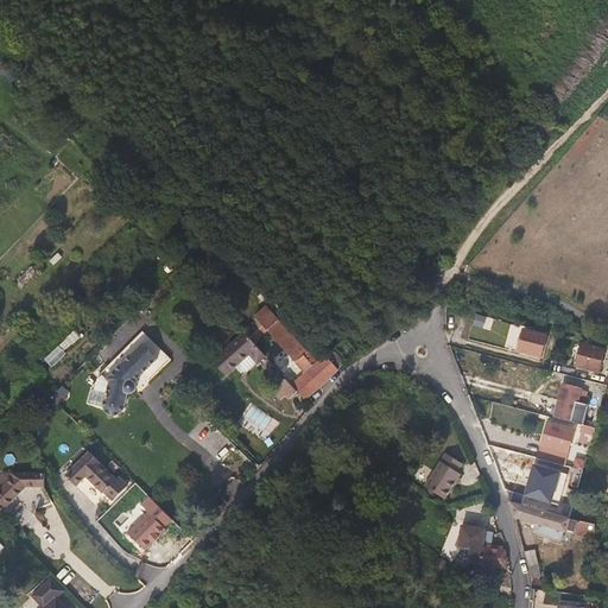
[(75,323),(81,316),(74,308),(67,315),(75,323)]
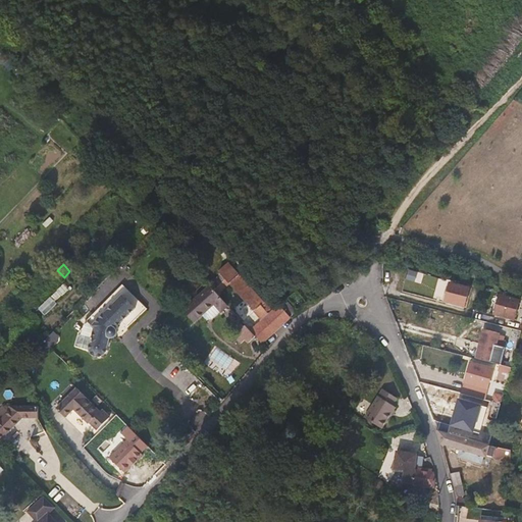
[(263,302),(245,281),(229,264),(219,273),(220,274),(209,284),(210,285),(218,295),(229,284),(262,321),(251,330),(256,336),(262,343),(276,330),(291,317),(280,305),(279,305),(268,315),(260,305),(263,302)]
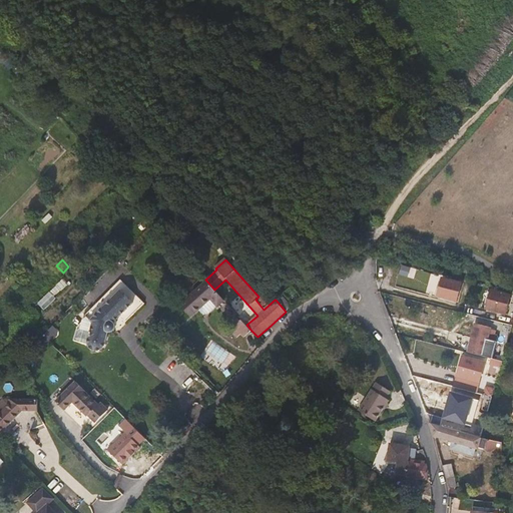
[(442,278),(441,283),(438,282),(435,296),(456,302),(461,283),(442,278)]
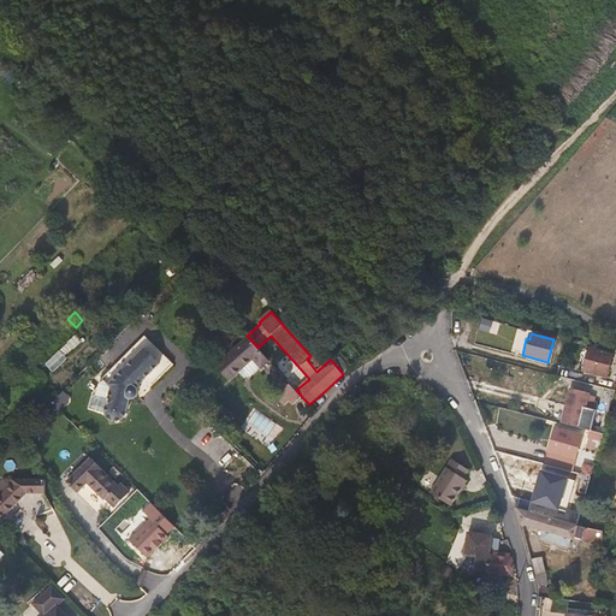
[(250,378),(261,368),(270,361),(258,348),(248,337),(217,365),(230,380),(238,372),(243,378),(250,378)]
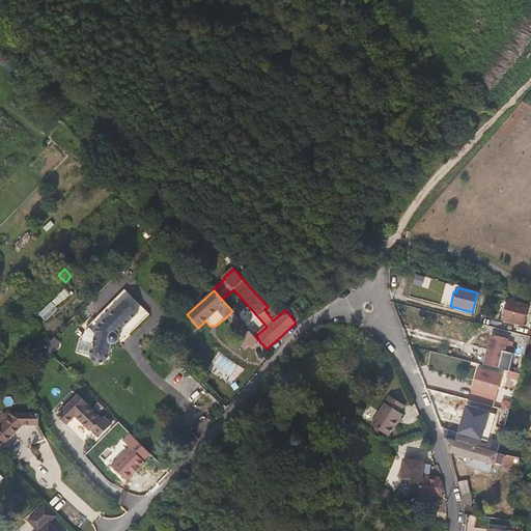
[(24,305),(29,300),(25,296),(20,301),(24,305)]
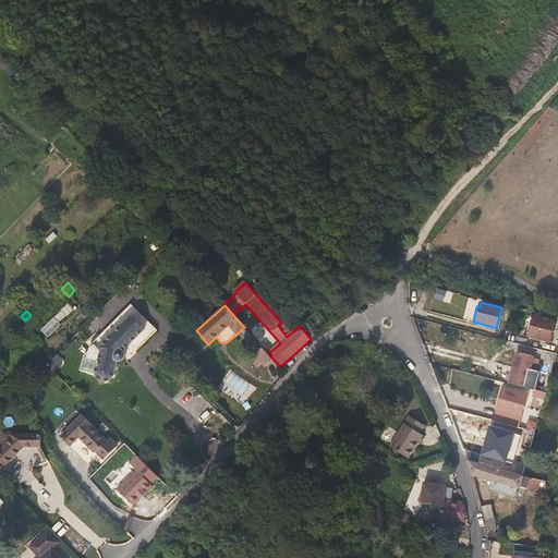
[(123,351),(145,329),(131,315),(98,348),(101,351),(96,370),(95,374),(96,374),(96,375),(96,376),(97,377),(98,378),(100,379),(101,380),(104,381),(106,381),(108,380),(109,379),(110,379),(111,378),(112,377),(113,376),(114,374),(116,367),(118,361),(119,362),(120,362),(122,361),(124,360),(124,359),(125,356),(125,354),(125,353),(124,351),(123,351)]
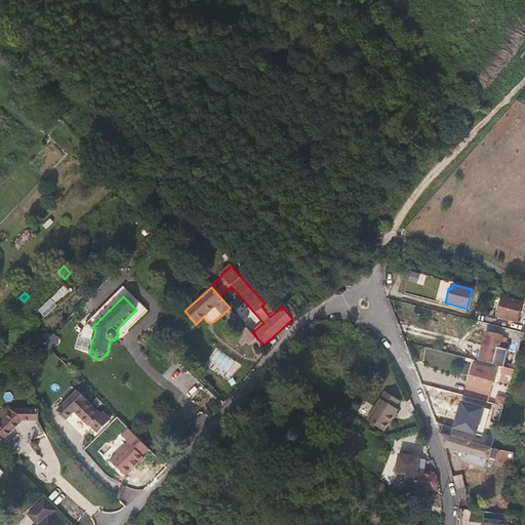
[(517,322),(522,301),(502,296),(500,307),(497,317),(517,322)]
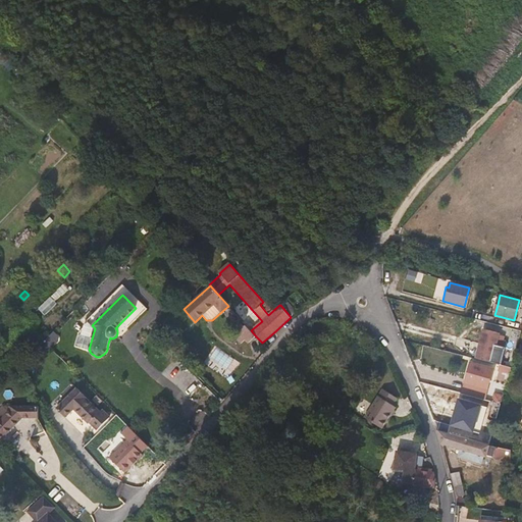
[(251,330),(244,322),(232,333),(242,344),(244,342),(245,340),(249,344),(256,336),(251,330)]
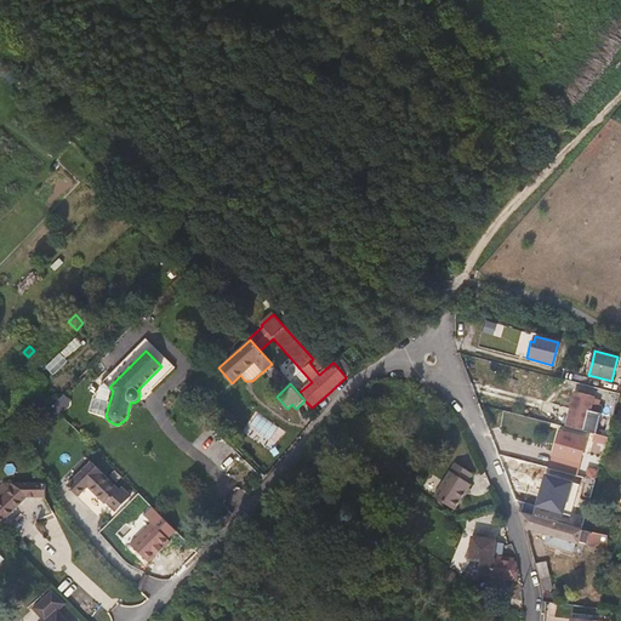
[(570,400),(568,409),(570,409),(565,427),(596,434),(602,412),(600,412),(602,406),(598,405),(599,400),(593,399),(593,397),(573,392),(570,400)]
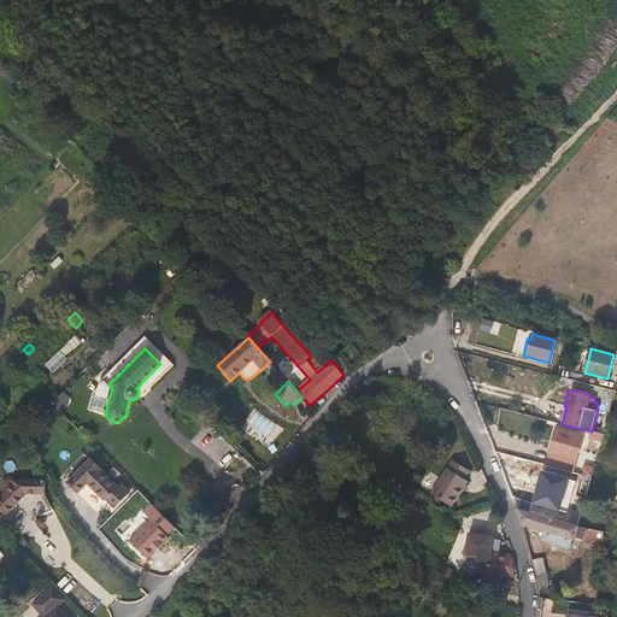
[(424,412),(425,403),(410,400),(407,410),(424,412)]
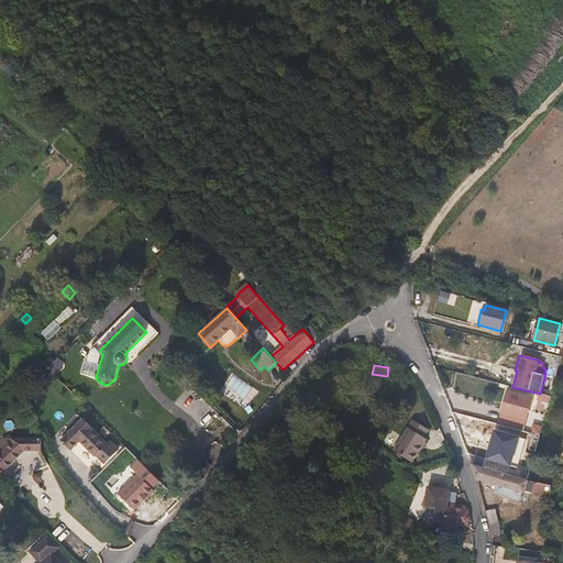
[(526,420),(532,398),(508,392),(505,403),(501,414),(526,420)]
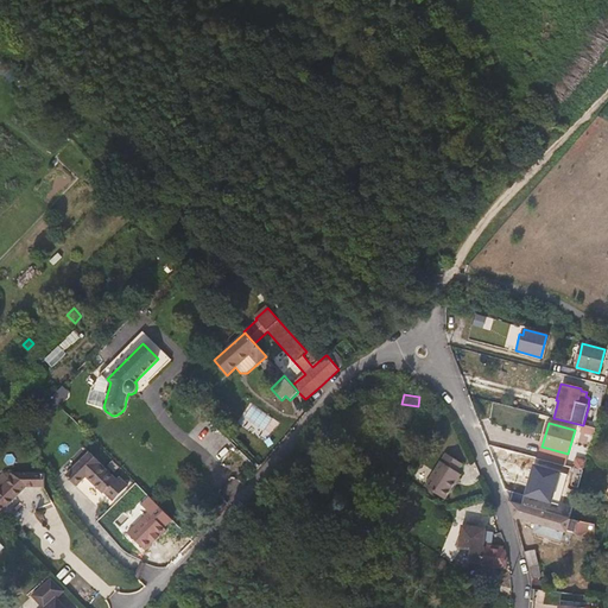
[(118,481),(100,464),(101,463),(90,451),(65,475),(76,486),(86,476),(103,494),(105,493),(114,501),(121,494),(128,486),(120,479),(118,481)]
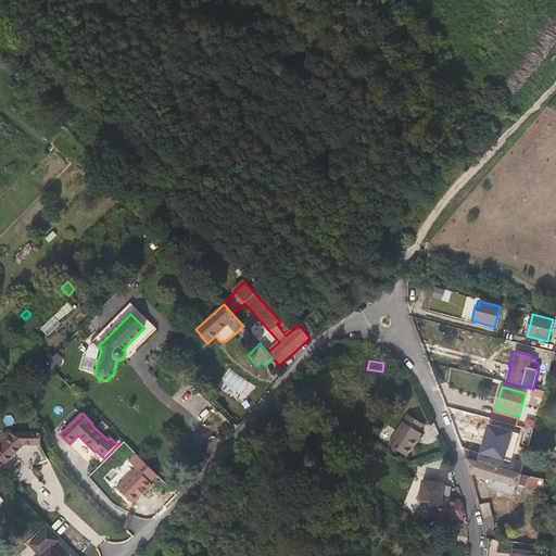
[(406,456),(421,433),(418,431),(422,424),(415,419),(408,415),(403,421),(389,445),(406,456)]
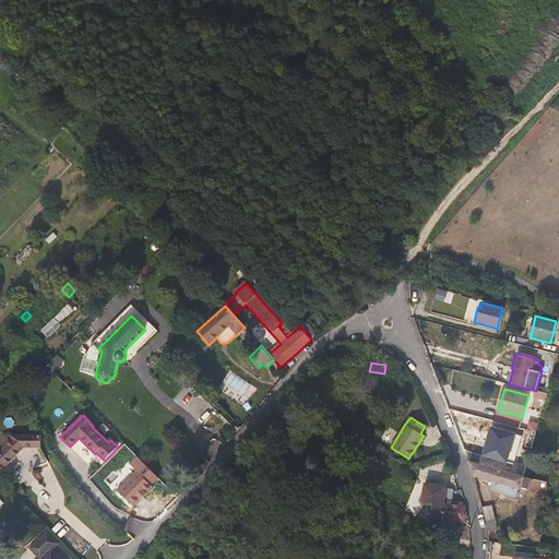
[(515,465),(523,442),(497,435),(494,445),(490,458),(515,465)]
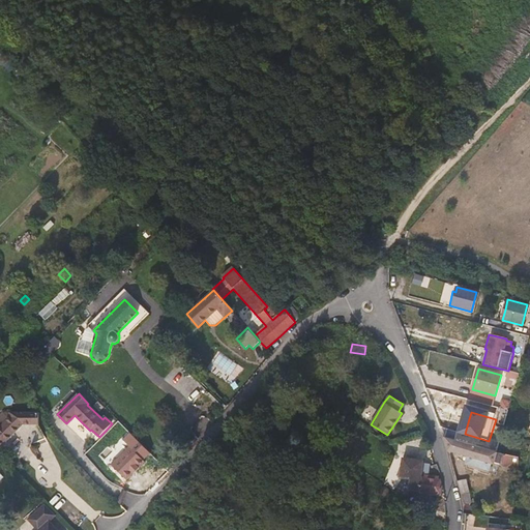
[(15,434),(24,424),(39,424),(39,413),(10,413),(10,417),(0,427),(0,447),(4,443),(4,444),(15,434)]
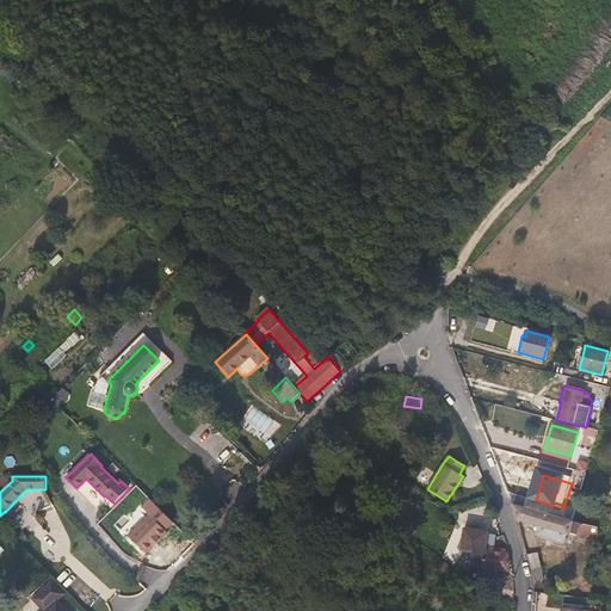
[(524,507),(528,498),(511,493),(514,505),(524,507)]
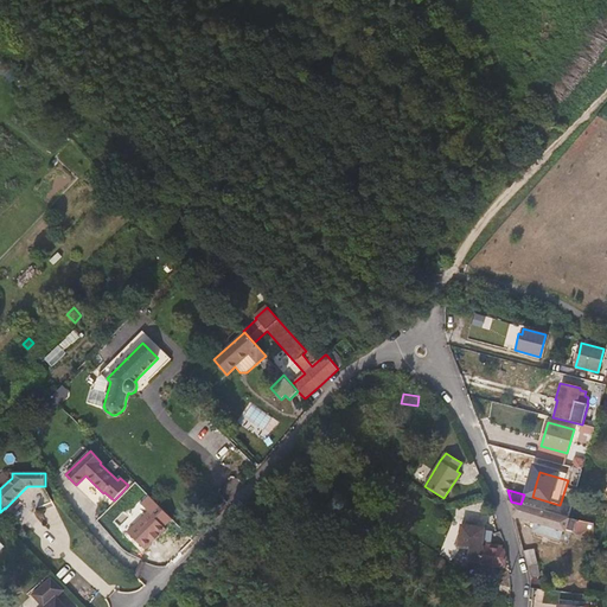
[(401,511),(404,502),(395,498),(391,508),(401,511)]
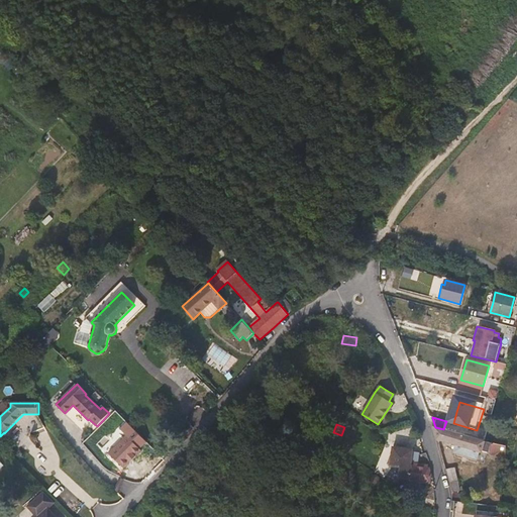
[(443,429),(435,427),(434,427),(436,433),(437,439),(483,452),(483,451),(488,453),(506,458),(506,446),(492,442),(491,442),(484,441),(443,429)]
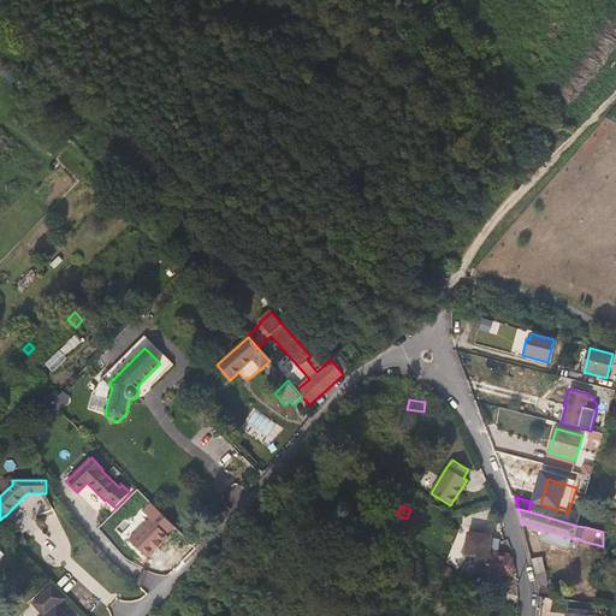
[(474,513),(462,516),(463,523),(477,521),(474,515),(474,513)]
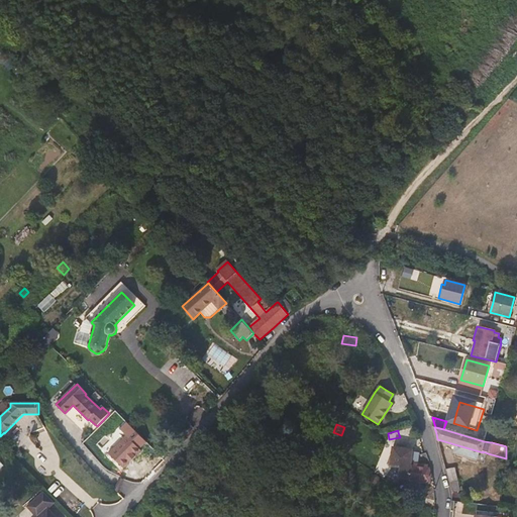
[(399,478),(400,478),(400,480),(404,481),(404,478),(409,479),(409,480),(430,483),(432,475),(429,474),(430,468),(428,468),(429,464),(417,463),(419,452),(413,451),(413,447),(397,445),(397,447),(392,447),(390,464),(401,466),(399,478)]
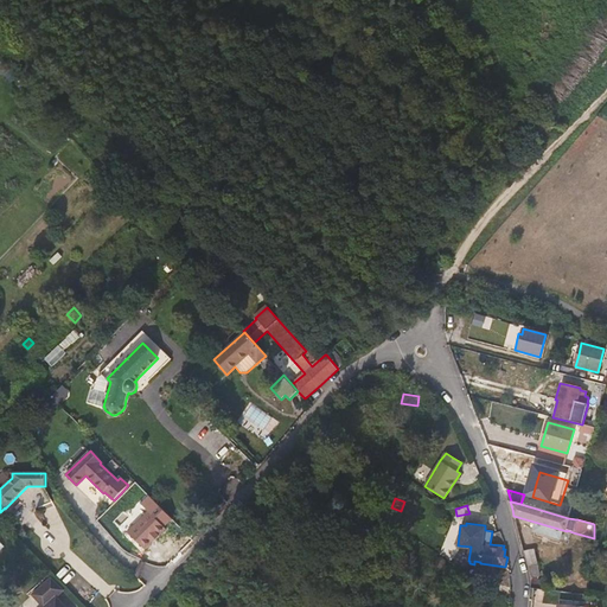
[(467,563),(468,549),(457,548),(455,562),(467,563)]
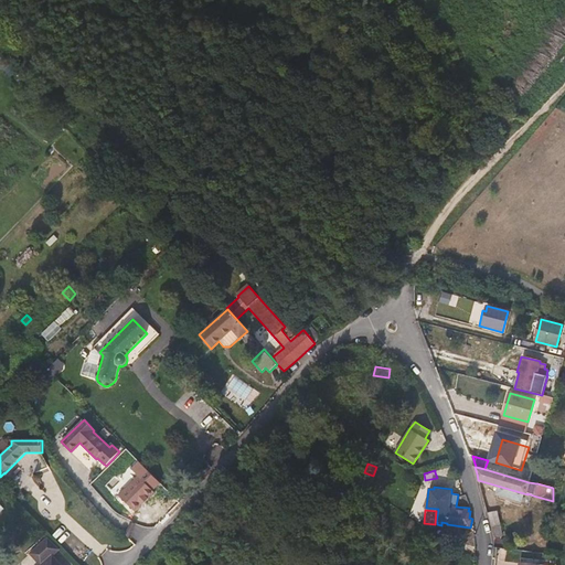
[(501,535),(502,535),(497,511),(488,513),(493,537),(501,535)]
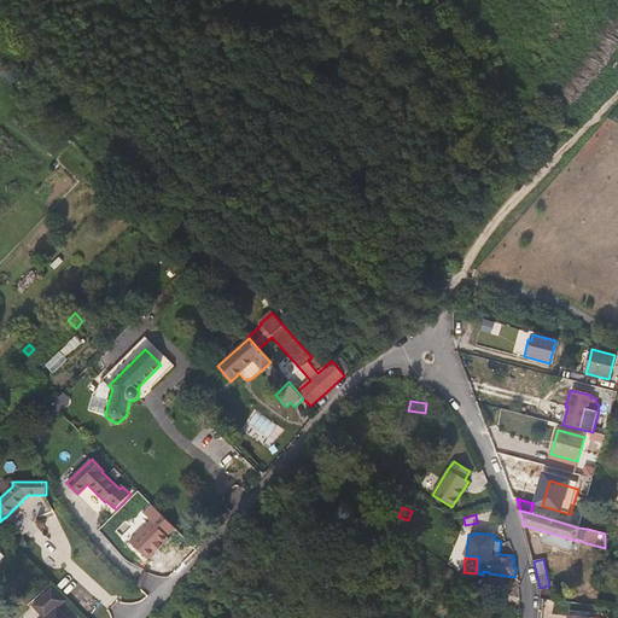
[(449,578),(454,570),(448,566),(443,573),(449,578)]
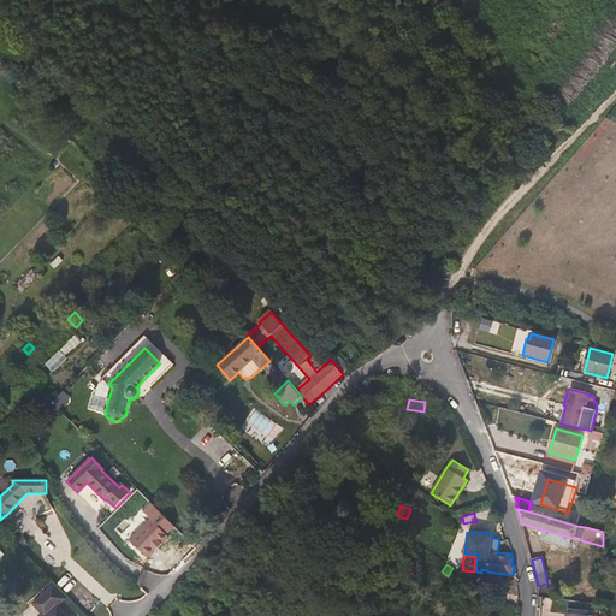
[(155,592),(160,575),(144,569),(138,586),(155,592)]
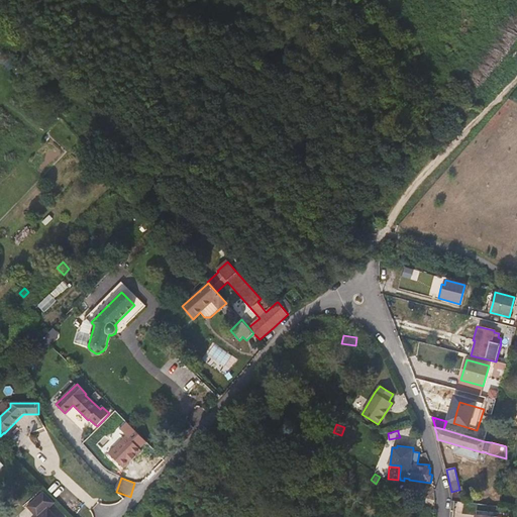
[(57,516),(48,508),(56,502),(44,492),(28,506),(37,516),(57,516)]
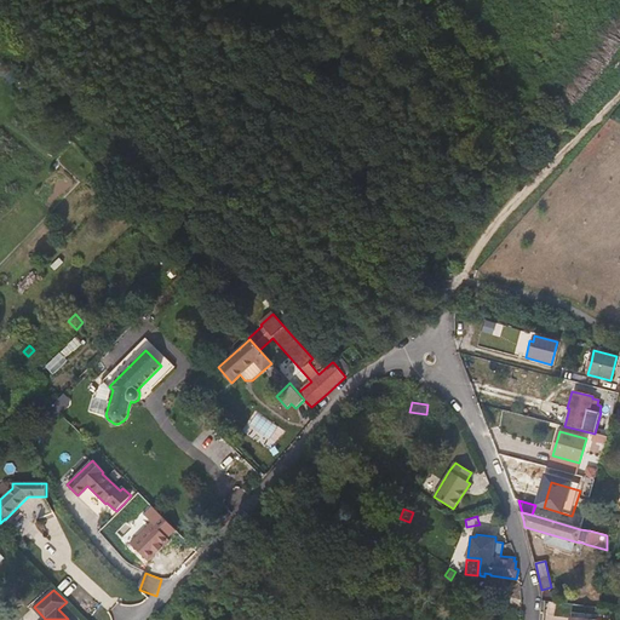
[(550,593),(543,592),(543,601),(558,603),(560,595),(550,593)]
